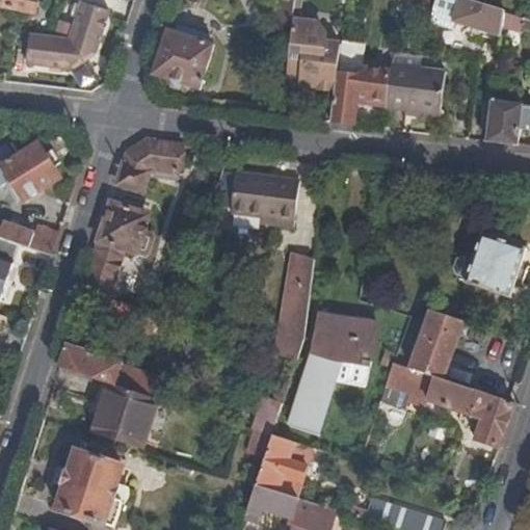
[(0,9),(35,18),(37,0),(0,0),(0,9)]
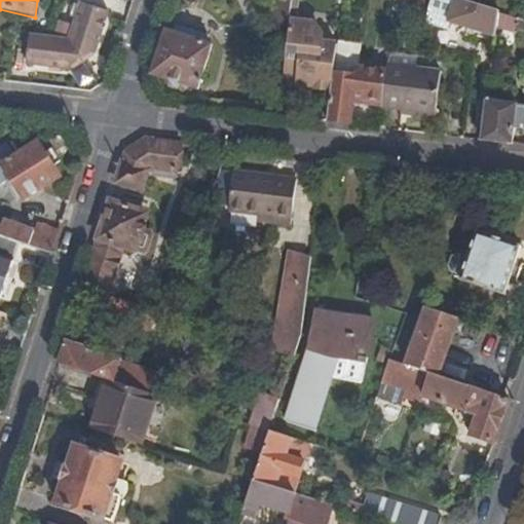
[(287,27),(290,0),(262,0),(261,23),(287,27)]
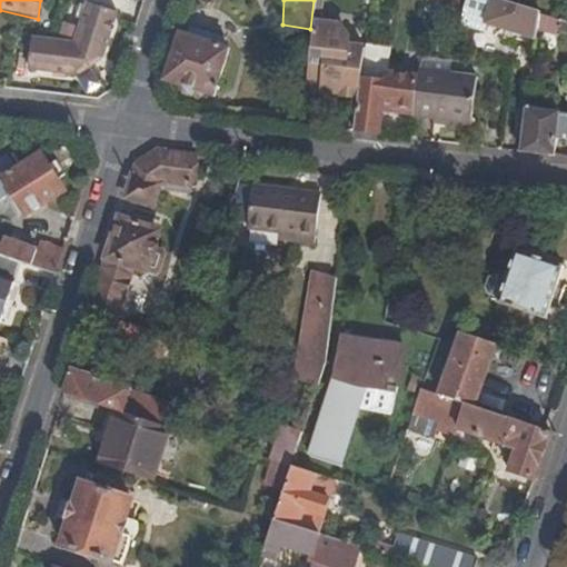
[(338,95),(358,97),(365,48),(347,47),(347,37),(337,25),(316,23),(318,0),(314,0),(310,29),(302,101),(321,103),(322,93),(338,95)]
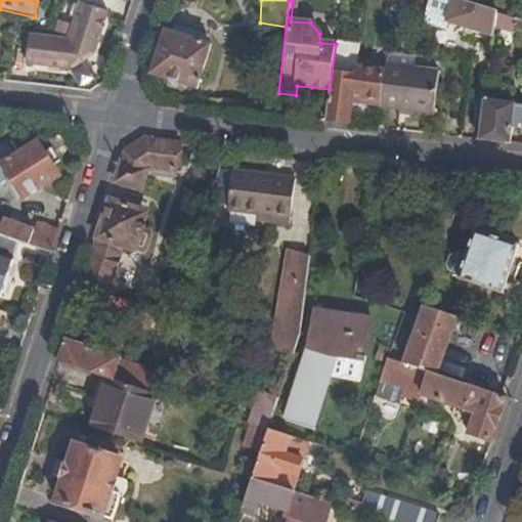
[(425,5),(426,0),(391,0),(391,9),(424,18),(425,5)]
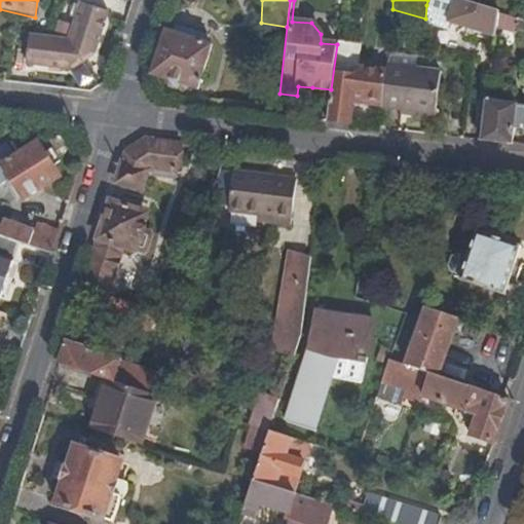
[(463,0),(427,0),(426,5),(450,12),(448,21),(493,34),(494,26),(496,10),(463,0)]
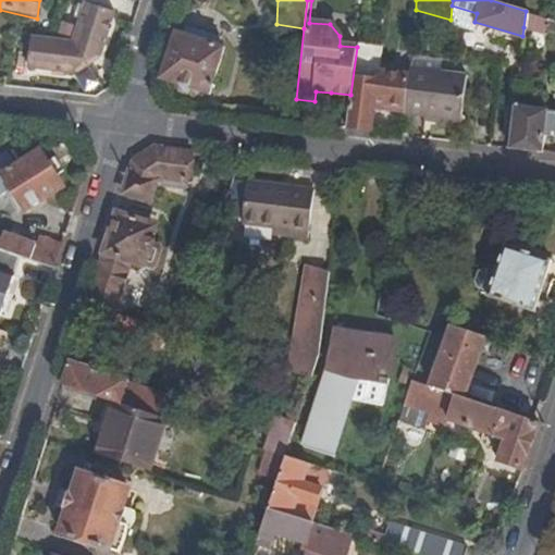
[(57,42),(27,37),(24,66),(71,73),(72,65),(96,50),(100,53),(114,11),(86,1),(78,27),(73,44),(61,42),(57,42)]
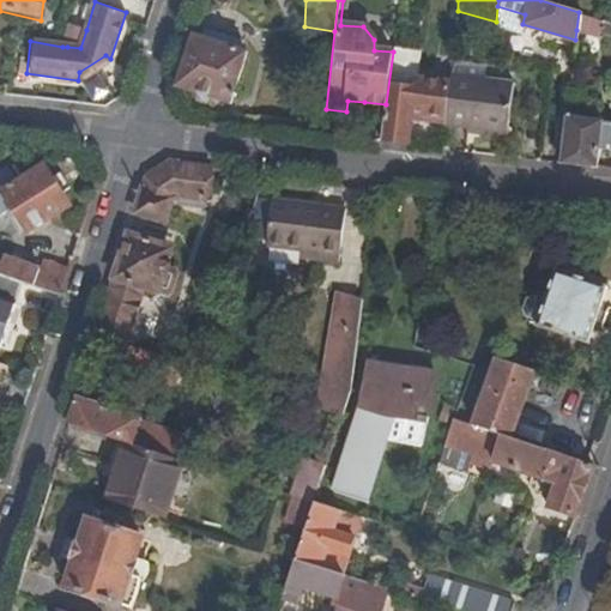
[(609,11),(599,7),(596,17),(599,18),(605,20),(609,11)]
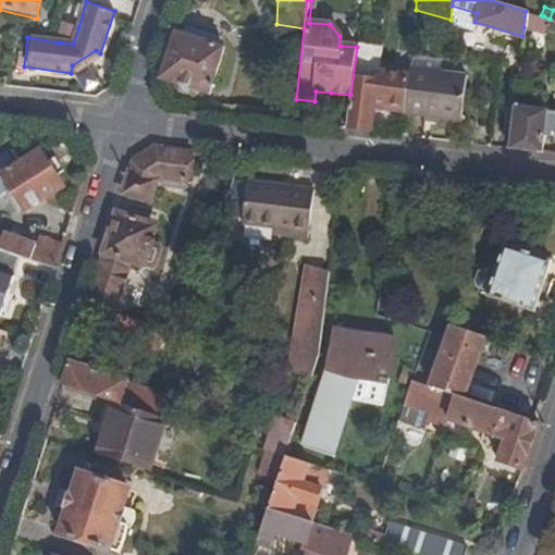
[(541,27),(544,16),(541,15),(526,11),(523,27),(539,32),(541,27)]
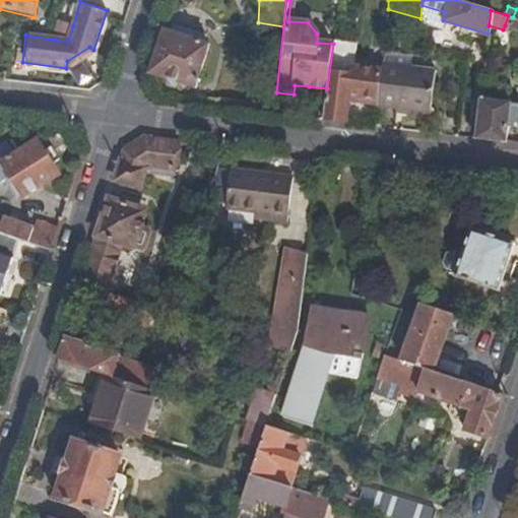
[(517,28),(517,18),(513,17),(508,15),(505,25),(517,28)]
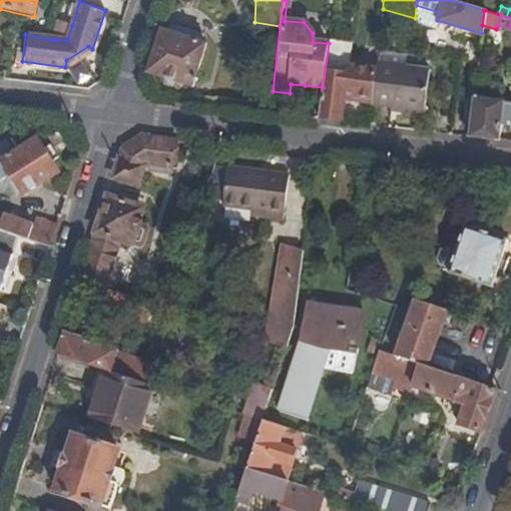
[(67,40),(72,25),(59,20),(56,39),(67,40)]
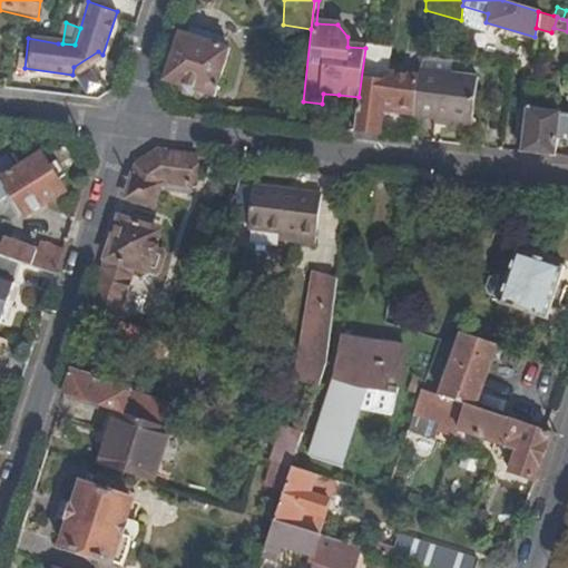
[(178,33),(164,80),(212,96),(227,49),(222,48),(225,39),(193,29),(189,37),(178,33)]
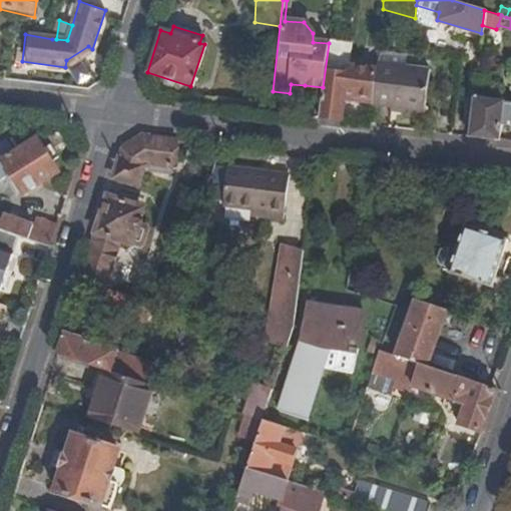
[(343,101),(371,104),(376,65),(349,62),(351,44),(329,43),(323,87),(319,119),(341,121),(343,101)]
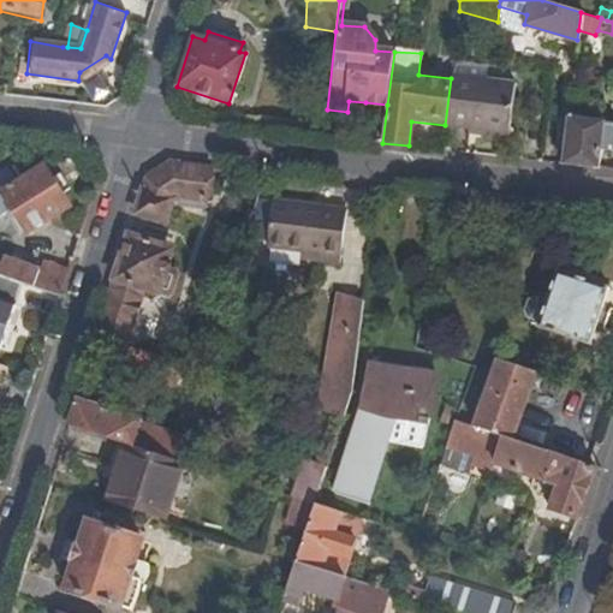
[(114,65),(111,59),(106,55),(79,72),(78,81),(81,84),(114,65)]
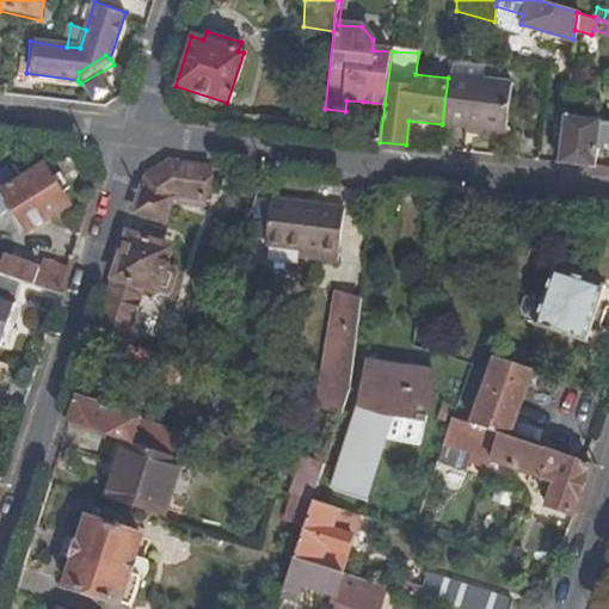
[(481,69),(449,66),(448,78),(480,81),(481,69)]
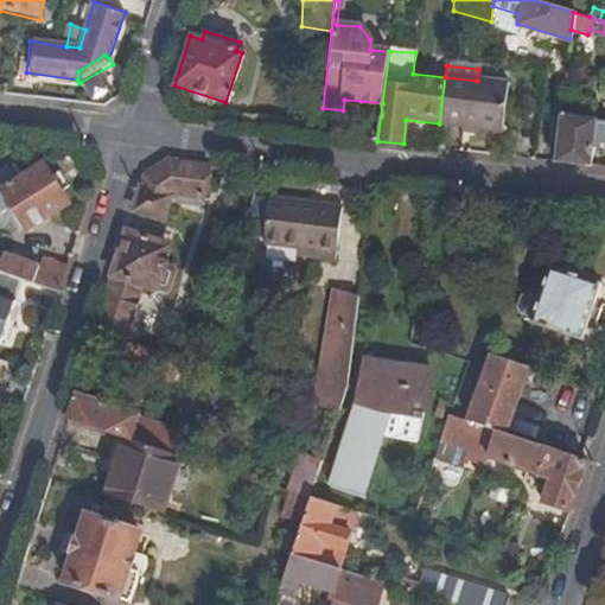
[(445,77),(439,123),(500,132),(504,83),(477,81),(445,77)]
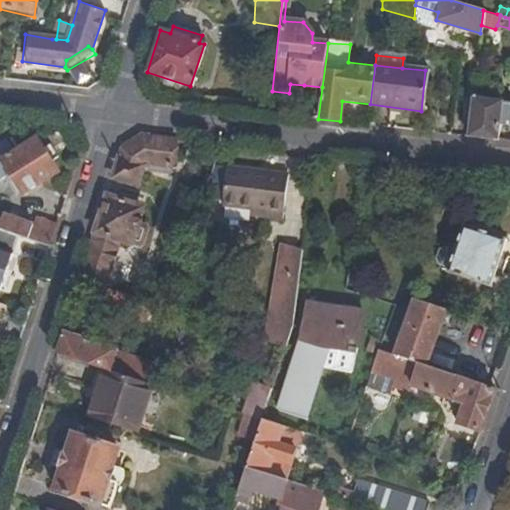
[(303,93),(304,85),(290,84),(289,93),(303,93)]
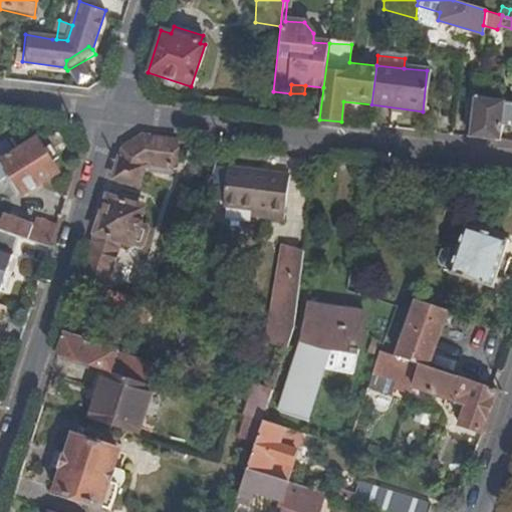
[(469,138),(499,141),(504,98),(474,95),(469,138)]
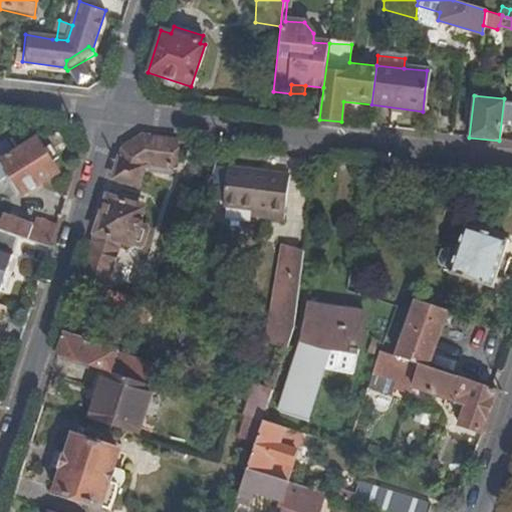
[(123,148),(114,176),(139,183),(144,165),(155,159),(174,162),(175,149),(186,150),(187,143),(142,137),(123,148)]
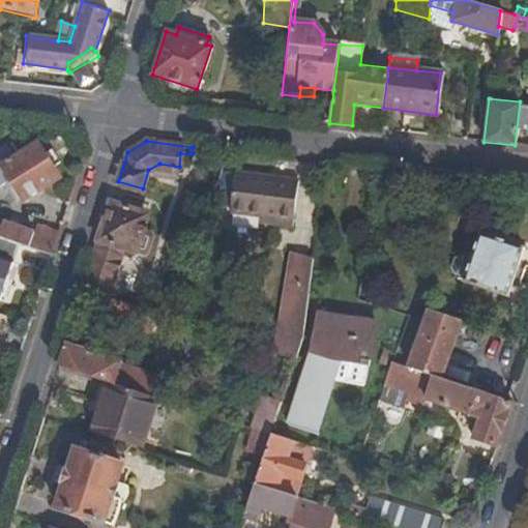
[(59,177),(53,166),(44,151),(37,142),(0,165),(24,199),(59,177)]
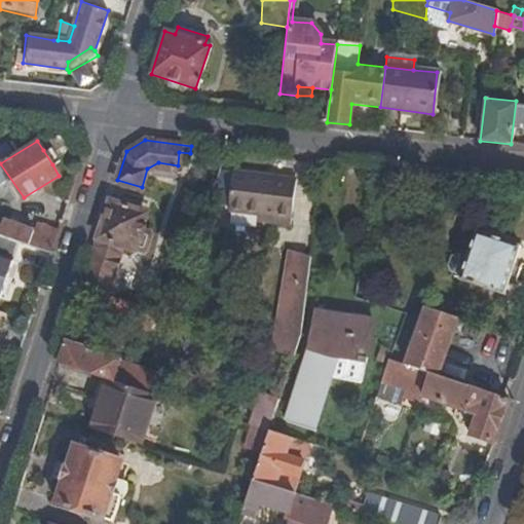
[(43,150),(52,164),(59,160),(50,146),(43,150)]
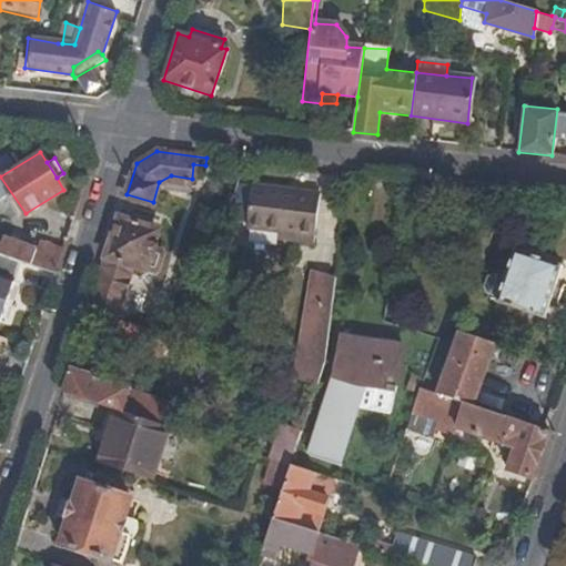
[(319,193),(241,180),(232,205),(244,208),(241,223),(274,230),(291,233),(290,240),(311,244),(319,193)]
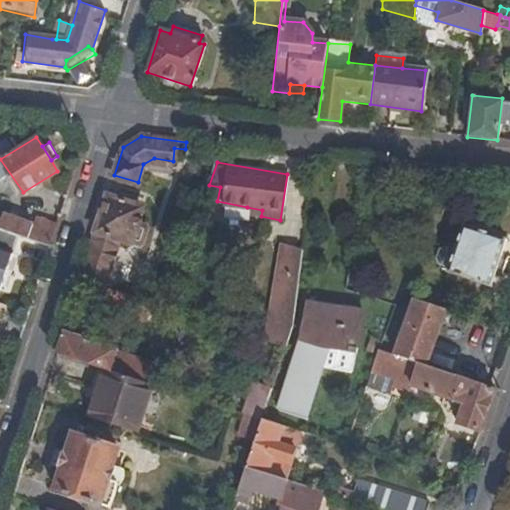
[(109,192),(81,276),(102,282),(104,283),(118,235),(131,238),(142,203),(109,192)]
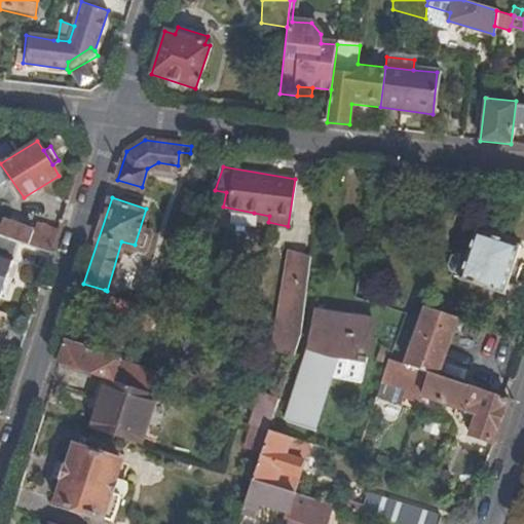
[(269,216),(254,213),(253,219),(268,222),(269,216)]
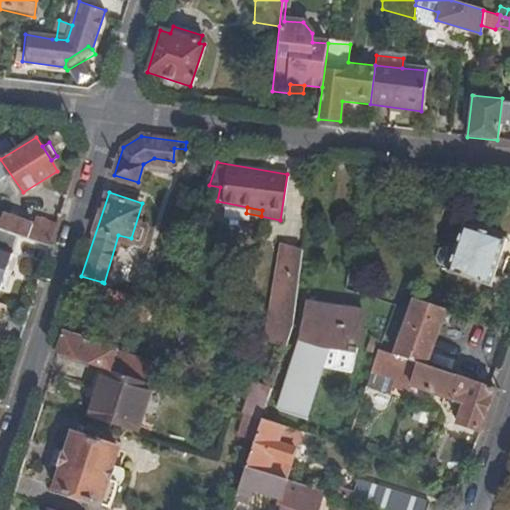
[(30,237),(34,221),(3,211),(0,219),(0,226),(17,232),(30,237)]
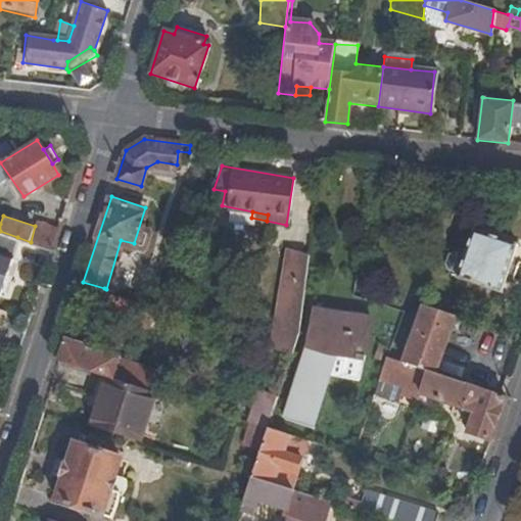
[(52,249),(59,226),(38,218),(35,226),(31,242),(52,249)]
